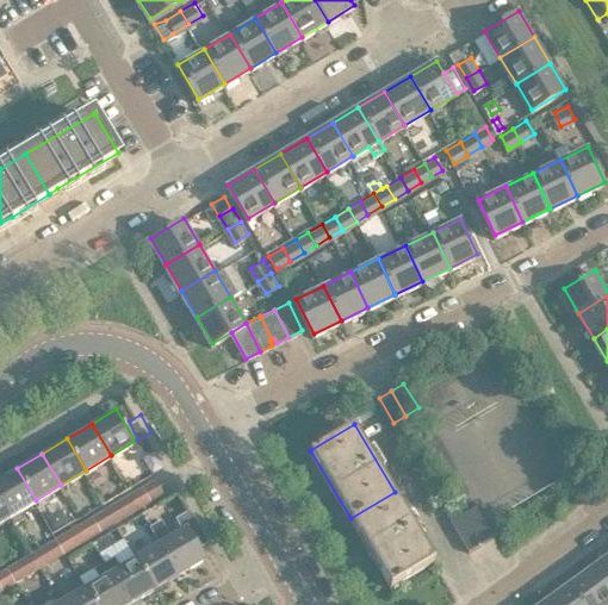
[(22,509),(36,500),(17,468),(0,478),(0,496),(12,515),(16,522),(25,516),(22,509)]
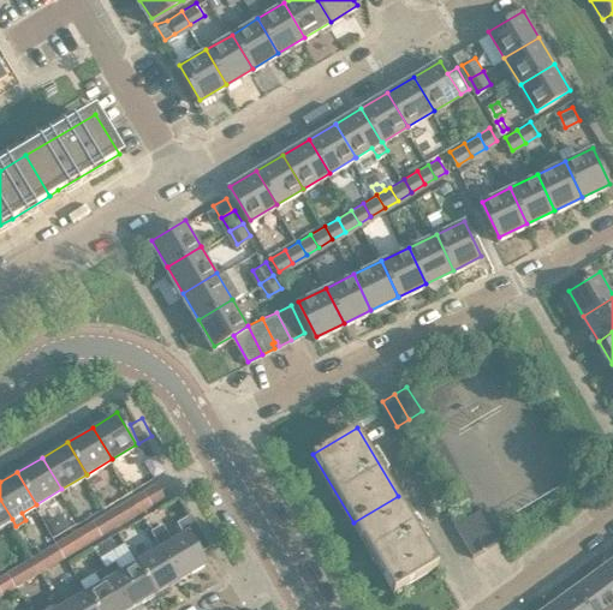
[(154,501),(166,494),(158,480),(146,488),(154,501)]
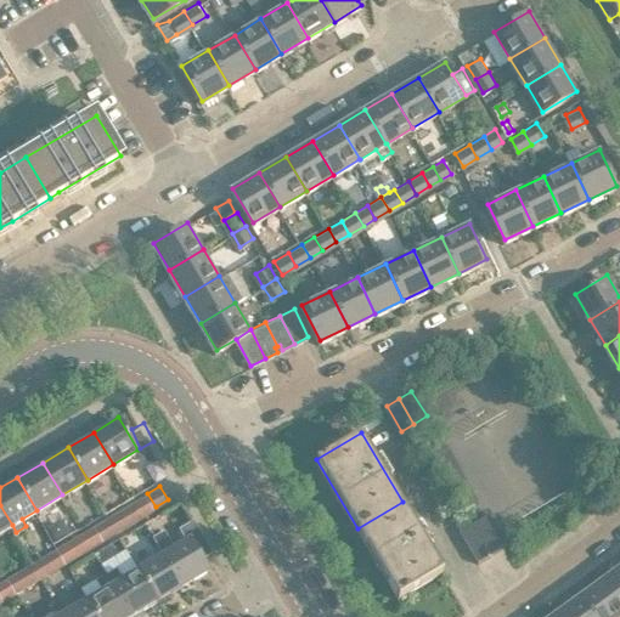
[(142,514),(156,507),(147,493),(135,501),(142,514)]
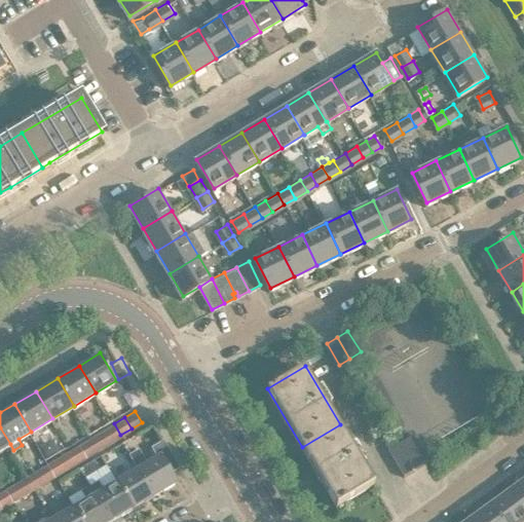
[(110,442),(120,435),(114,423),(103,431),(110,442)]
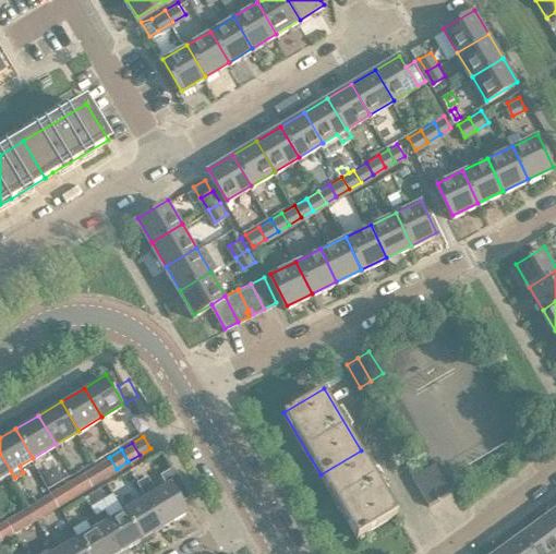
[(398,512),(379,481),(361,450),(321,474),(339,505),(358,536),(398,512)]
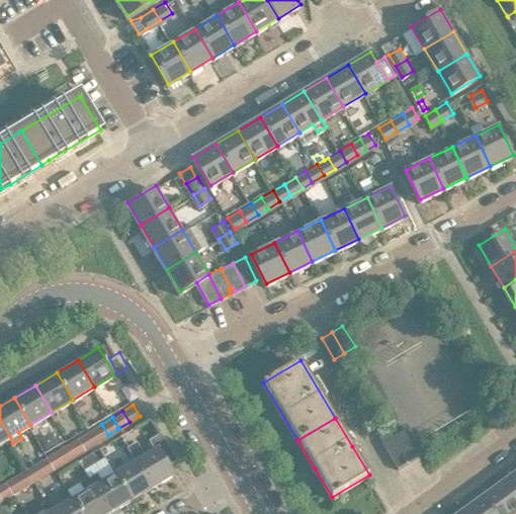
[(0,421),(0,443),(10,437),(0,421)]
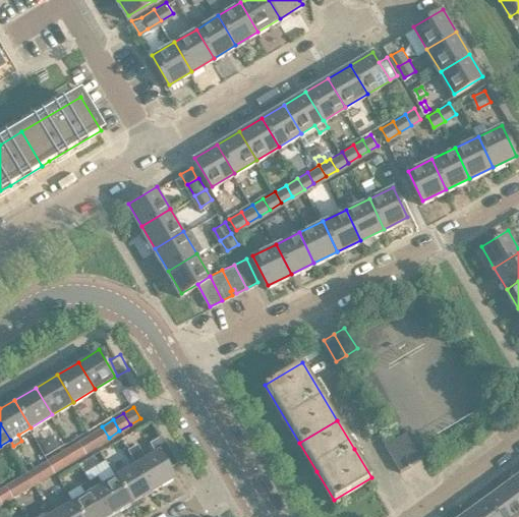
[(98,444),(109,438),(102,426),(92,433),(98,444)]
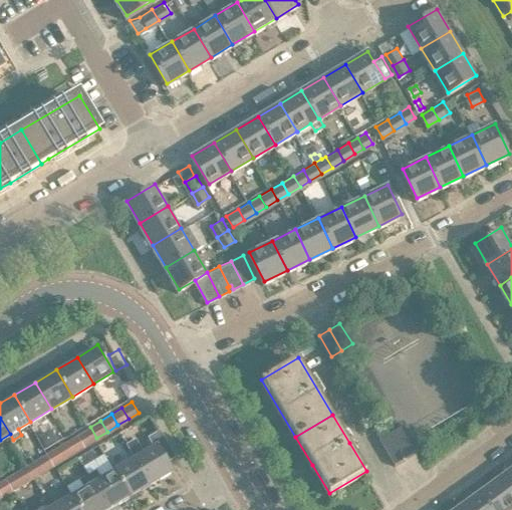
[(391,431),(406,456),(417,450),(411,441),(401,425),(391,431)]
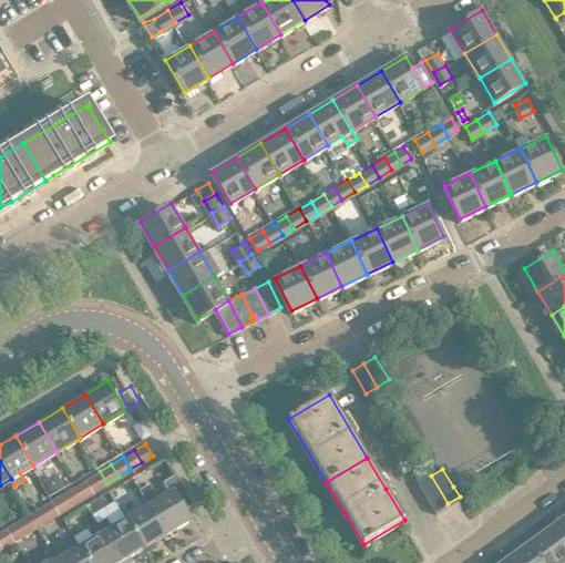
[(95,490),(106,483),(100,471),(88,478),(95,490)]
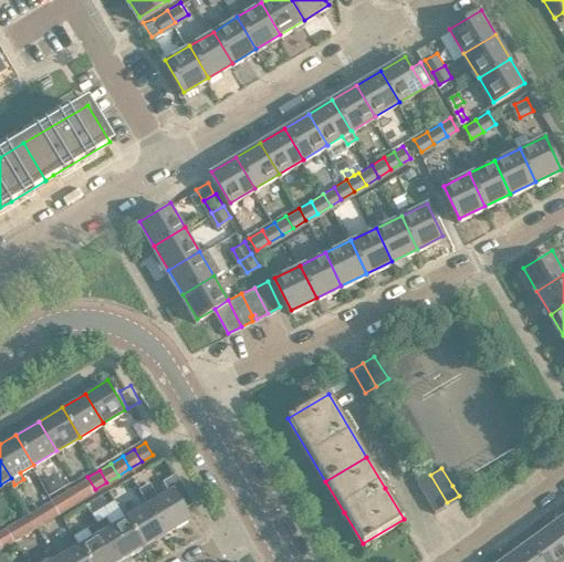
[(63,481),(58,474),(52,471),(43,477),(51,489),(63,481)]
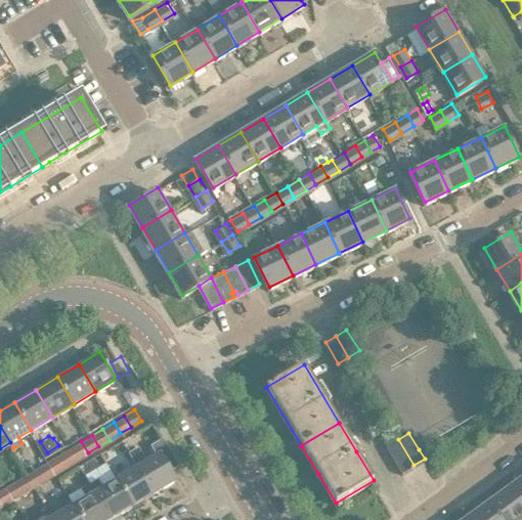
[(130,450),(139,465),(155,491),(176,479),(170,469),(180,463),(164,436),(153,442),(159,453),(147,460),(139,445),(130,450)]
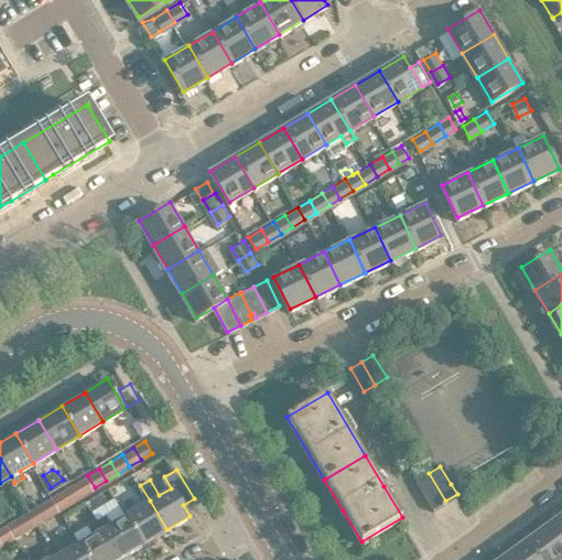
[(429,473),(417,480),(434,508),(445,501),(429,473)]
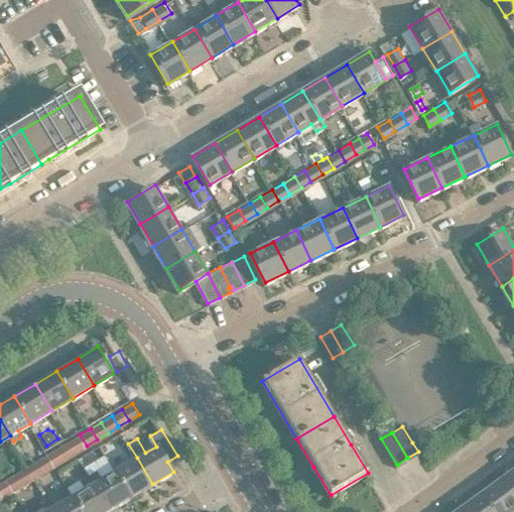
[(77,452),(87,445),(80,434),(70,440),(77,452)]
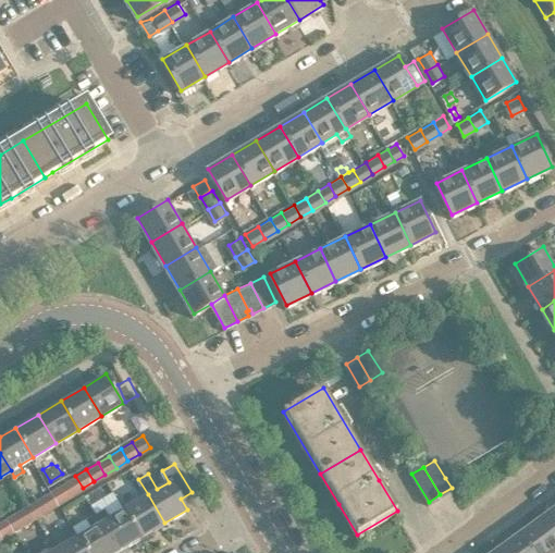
[(71,495),(83,488),(75,476),(64,483),(71,495)]
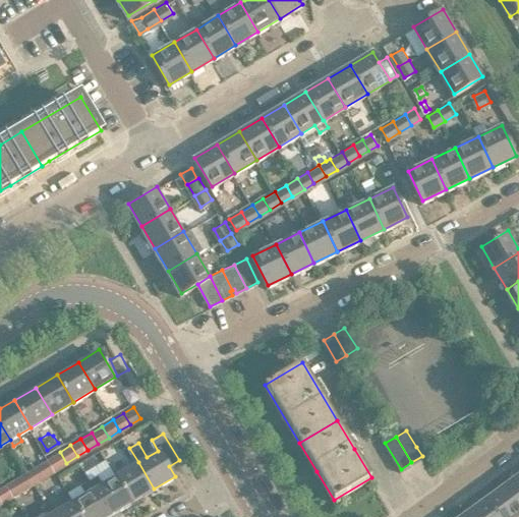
[(56,469),(66,463),(60,452),(49,458),(56,469)]
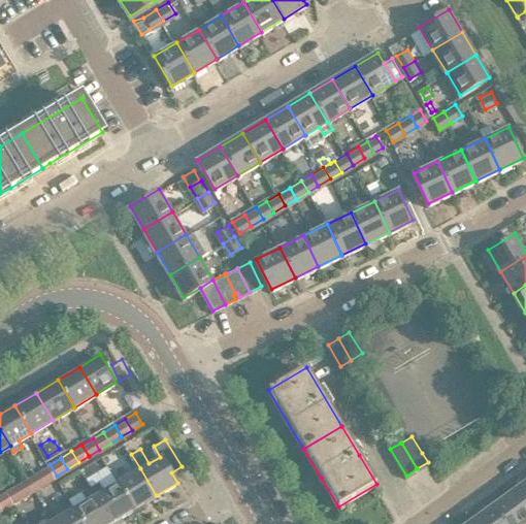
[(45,482),(57,476),(50,464),(39,470),(45,482)]
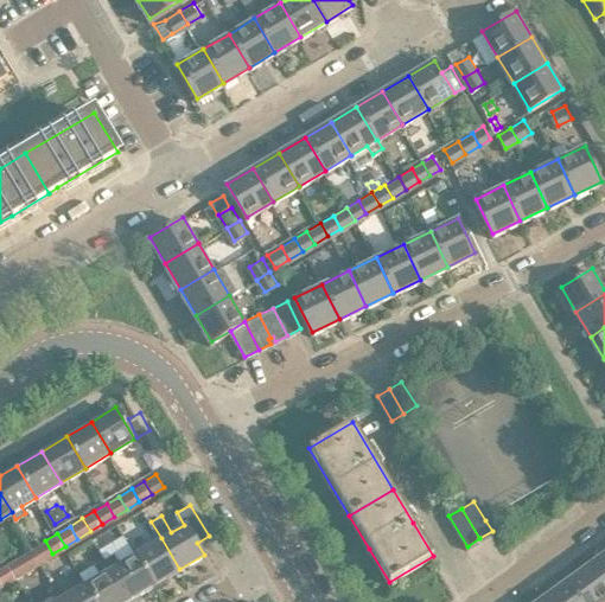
[(161,538),(137,554),(154,583),(179,569),(161,538)]
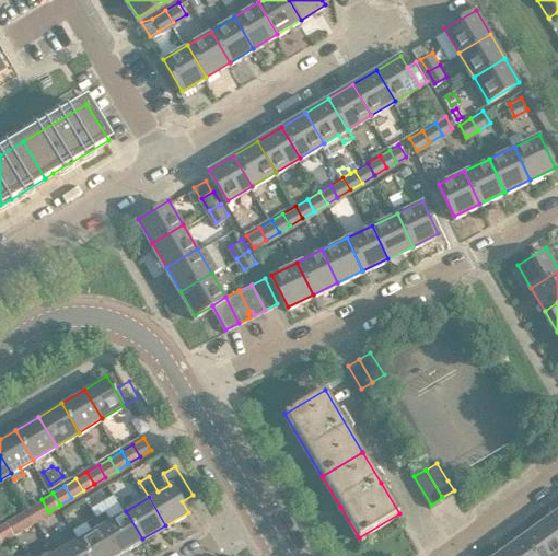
[(37,518),(48,511),(42,499),(30,506),(37,518)]
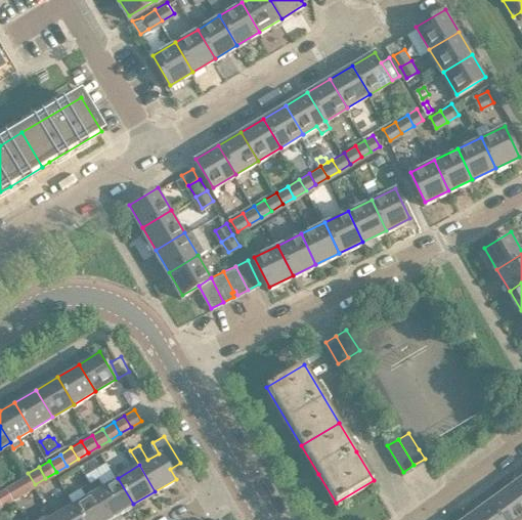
[(25,491),(35,484),(28,473),(17,480),(25,491)]
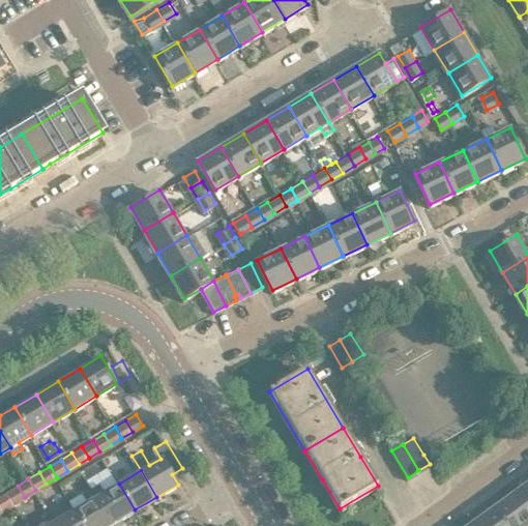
[(135,509),(119,484),(106,491),(100,481),(92,487),(113,523),(135,509)]
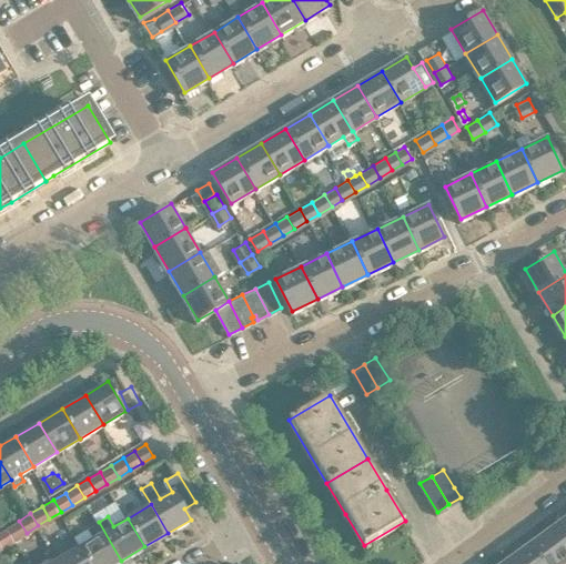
[(565,517),(553,527),(565,545),(565,517)]
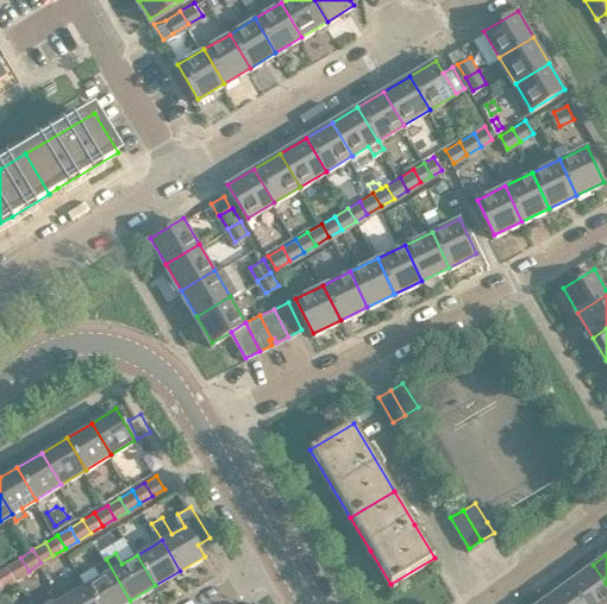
[(16,578),(29,571),(20,558),(8,565),(16,578)]
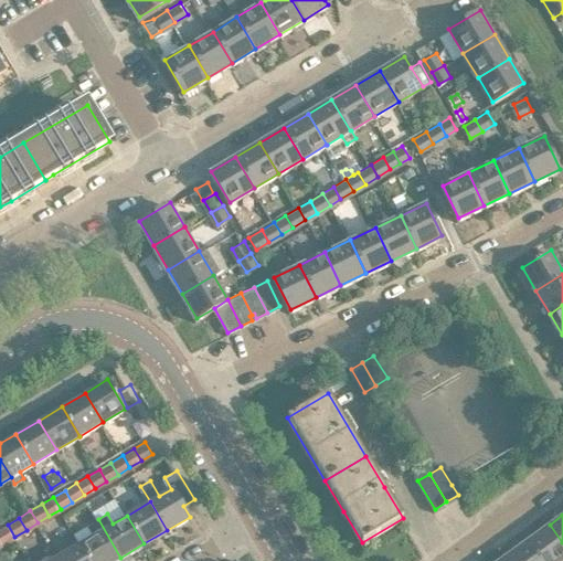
[(95,535),(81,543),(92,560),(115,560),(120,558),(98,519),(88,525),(95,535)]
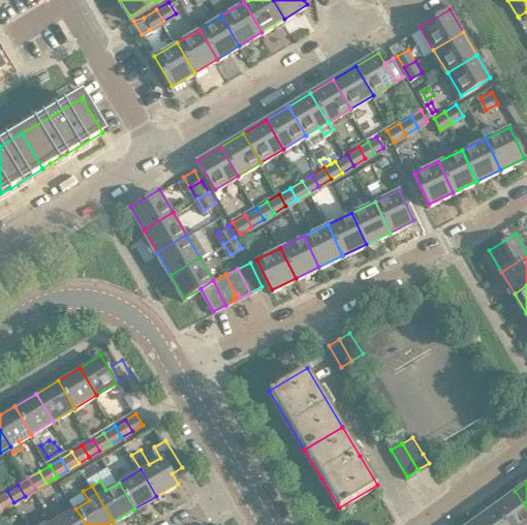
[(0,503),(3,508),(13,502),(7,491),(0,494),(0,503)]
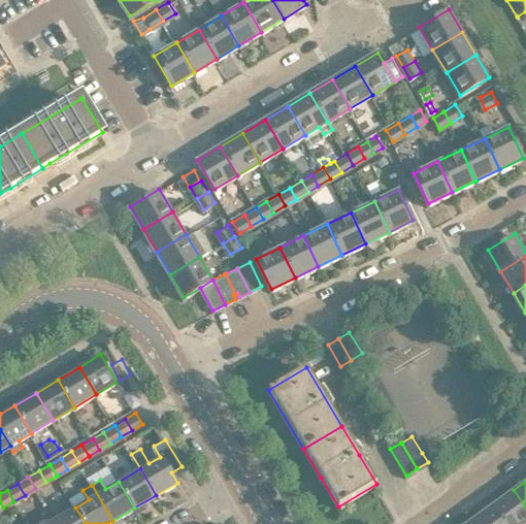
[(525,506),(514,490),(492,505),(504,523),(524,523),(525,522),(525,506)]
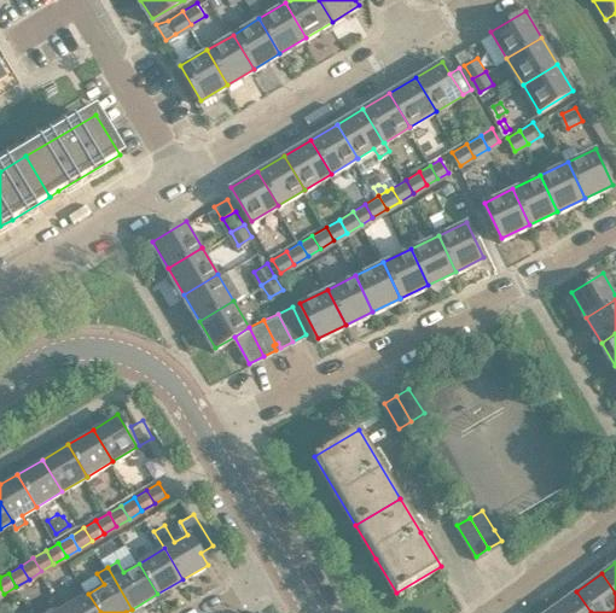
[(553,612),(591,612),(576,591),(551,609),(553,612)]
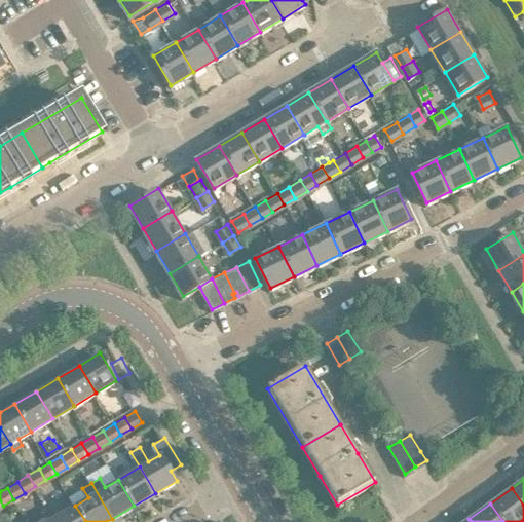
[(85,521),(75,506),(53,518),(55,521),(85,521)]
